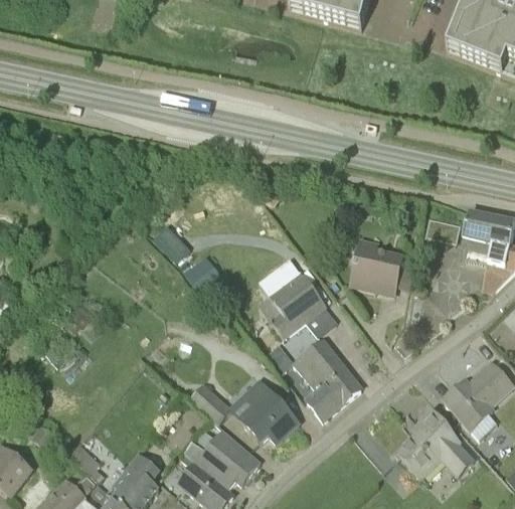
[(292,0),(289,11),(361,30),(368,0),(292,0)]
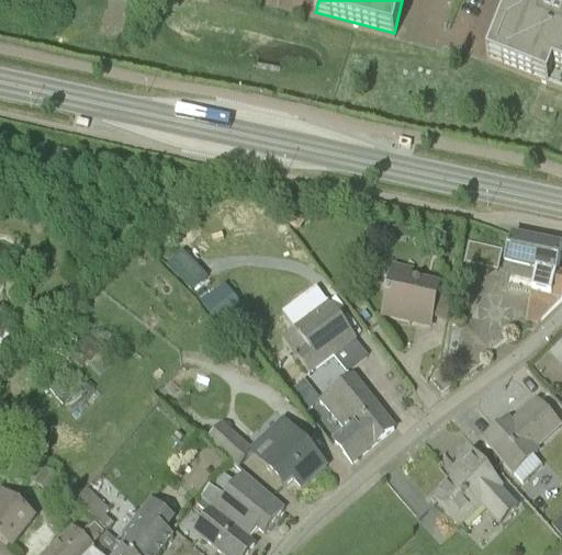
[(509,0),(486,56),(561,86),(561,0),(509,0)]
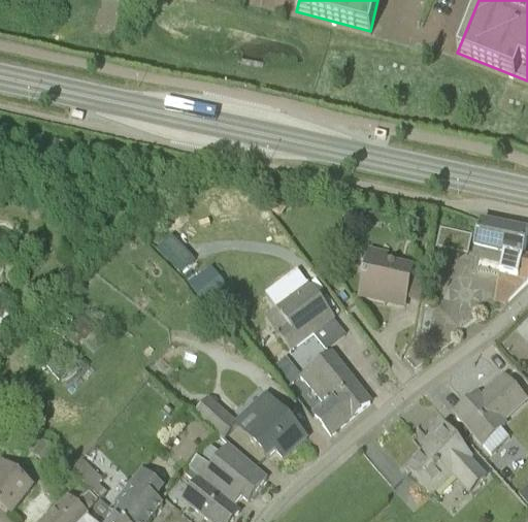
[(283,193),(273,203),(281,210),(291,201),(283,193)]
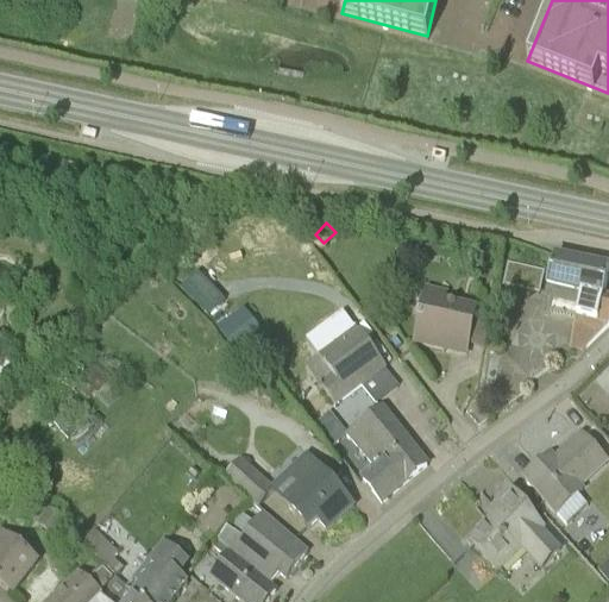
[(478,250),(470,257),(481,269),(489,261),(478,250)]
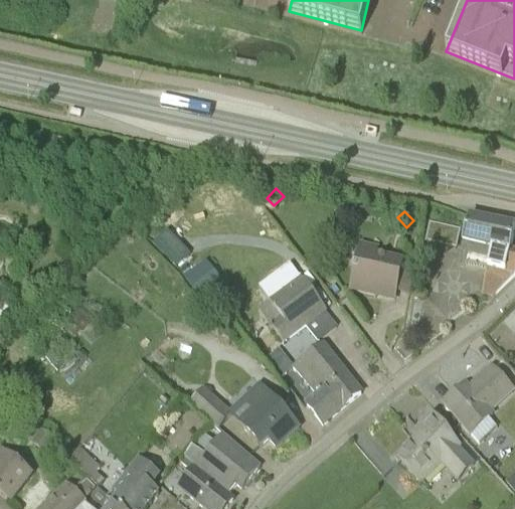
[(481,291),(491,294),(513,273),(514,270),(514,248),(509,247),(514,224),(469,214),(464,237),(494,244),(489,265),(492,266),(485,272),(481,291)]
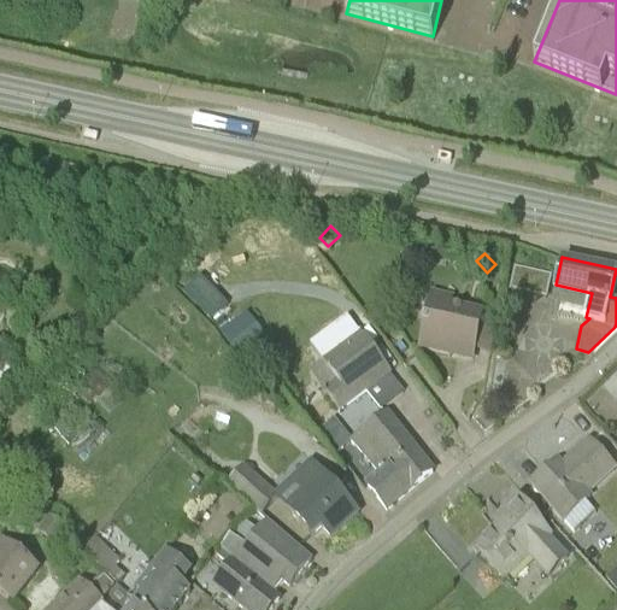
[(198,271),(182,288),(210,316),(227,299),(198,271)]
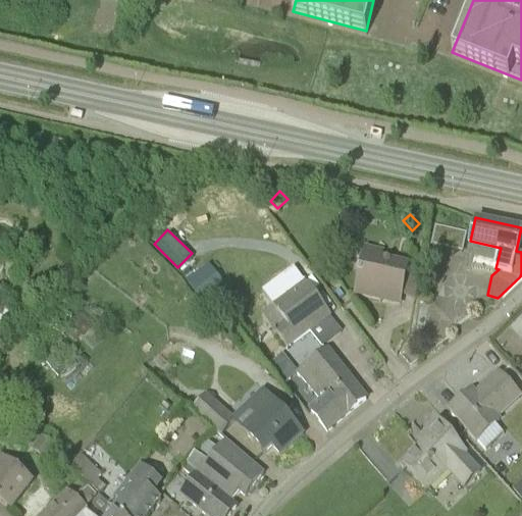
[(401,294),(408,262),(379,256),(378,263),(361,260),(355,290),(379,295),(380,292),(383,290),(401,294)]
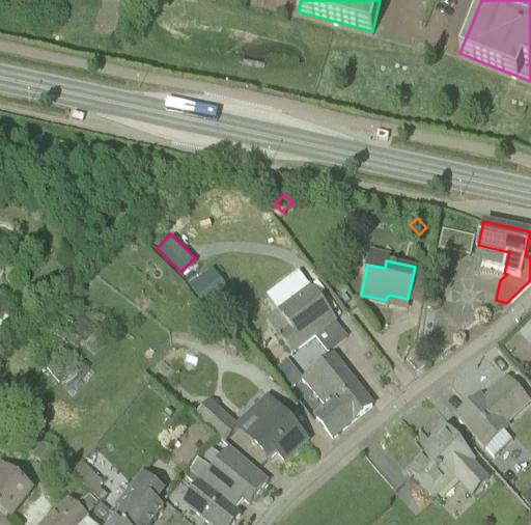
[(206,301),(226,285),(218,275),(198,288),(206,301)]
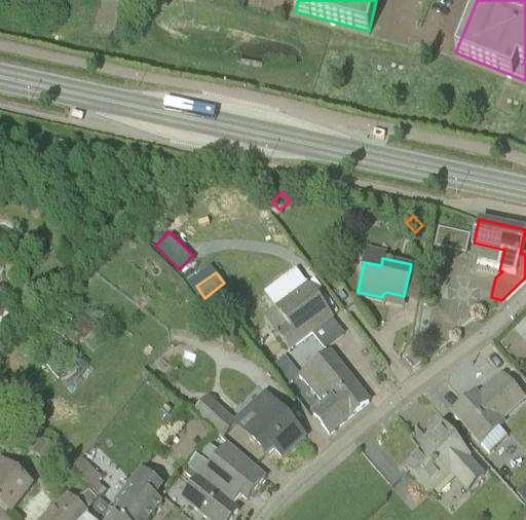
[(238,304),(241,294),(233,291),(230,302),(238,304)]
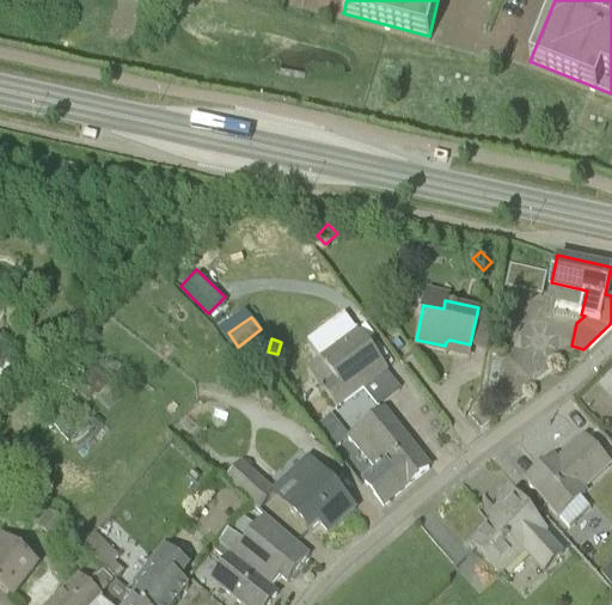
[(372,343),(322,383),(336,402),(387,364),(372,343)]
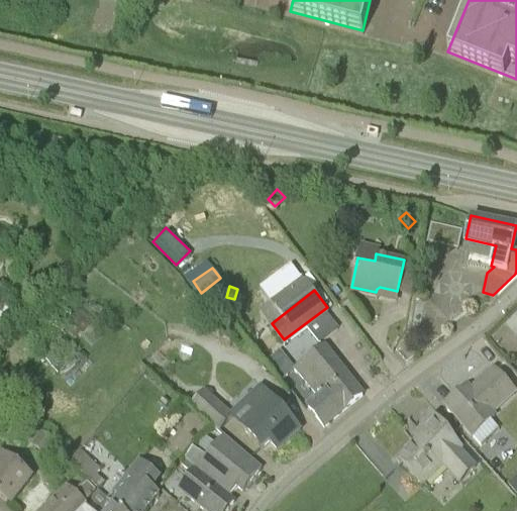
[(308,406),(323,423),(363,392),(325,343),(295,367),(319,396),(308,406)]
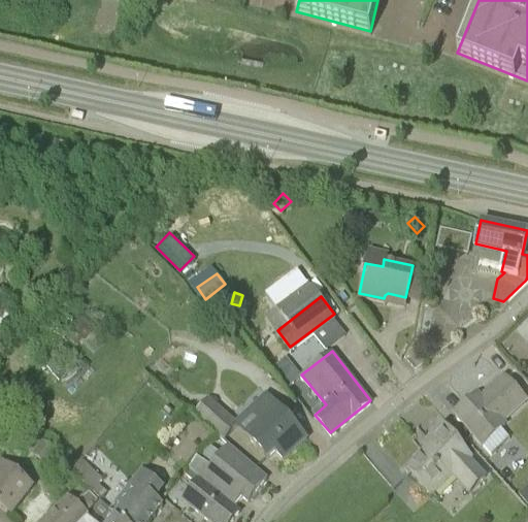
[(90,362),(84,355),(77,360),(83,367),(90,362)]
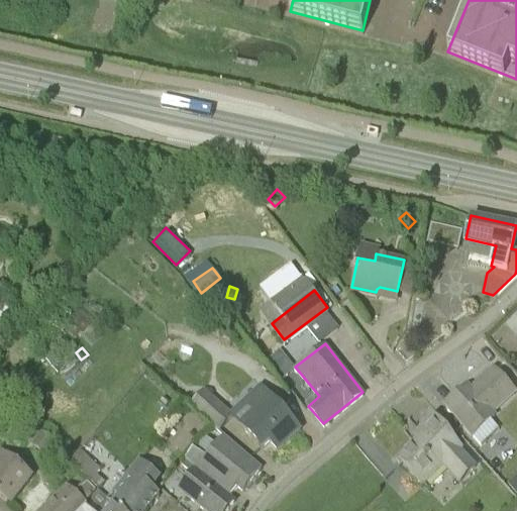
[(468,384),(445,404),(473,434),(495,413),(492,409),(514,387),(493,366),(470,387),(468,384)]
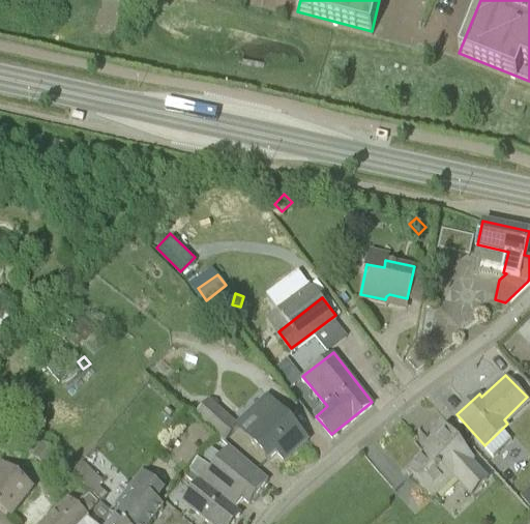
[(223,439),(238,421),(209,397),(194,414),(223,439)]
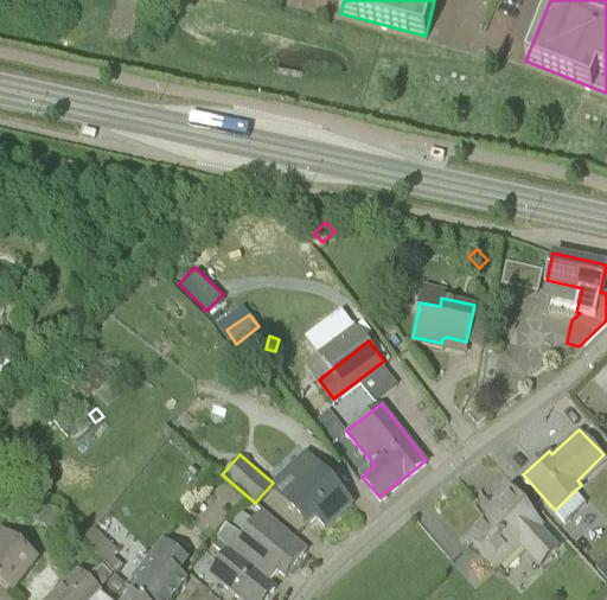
[(325,523),(352,499),(321,467),(287,500),(307,522),(317,514),(325,523)]
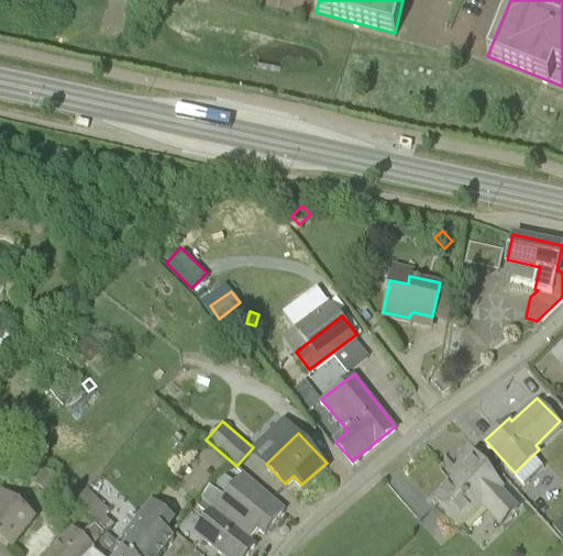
[(434,496),(450,511),(460,522),(481,503),(500,522),(519,504),(501,487),(503,486),(472,452),(457,465),(462,470),(434,496)]
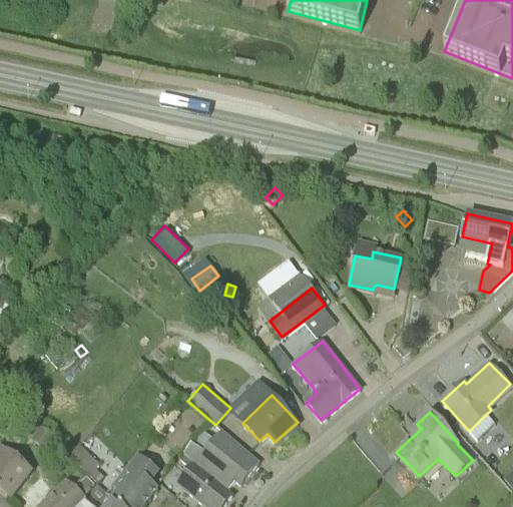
[(41,427),(32,437),(45,447),(51,439),(49,437),(51,435),(41,427)]
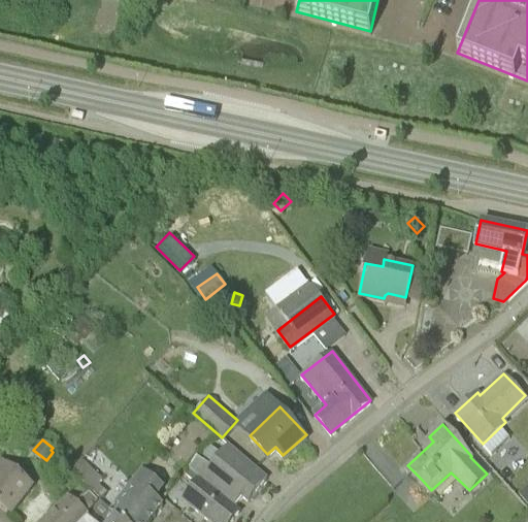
[(198,457),(191,465),(190,466),(202,477),(233,502),(241,493),(248,498),(266,475),(229,439),(220,449),(209,441),(197,456),(198,457)]
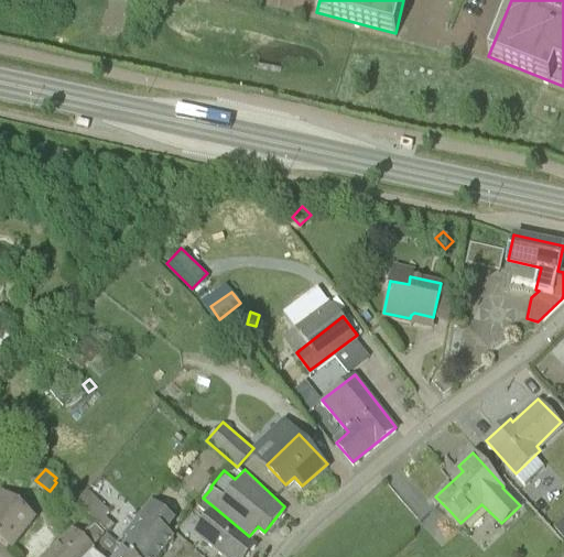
[(96,520),(107,531),(115,523),(104,513),(110,506),(90,489),(77,502),(96,520)]
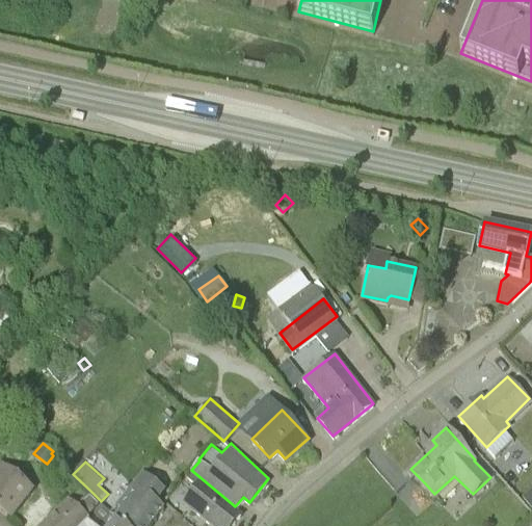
[(0,506),(10,515),(30,489),(0,464),(0,506)]
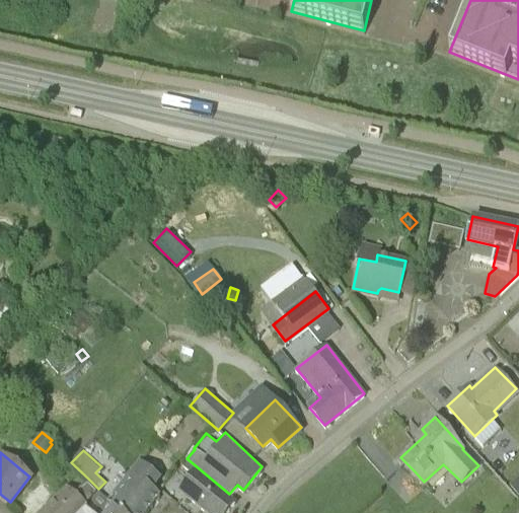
[(229,494),(199,468),(187,458),(182,463),(194,473),(180,489),(210,512),(223,512),(236,499),(229,494)]
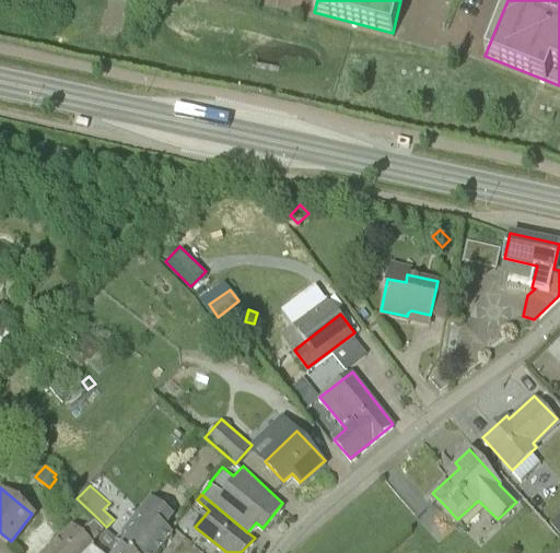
[(173,513),(151,495),(124,530),(131,538),(126,543),(125,545),(135,552),(153,552),(172,530),(164,524),(173,513)]
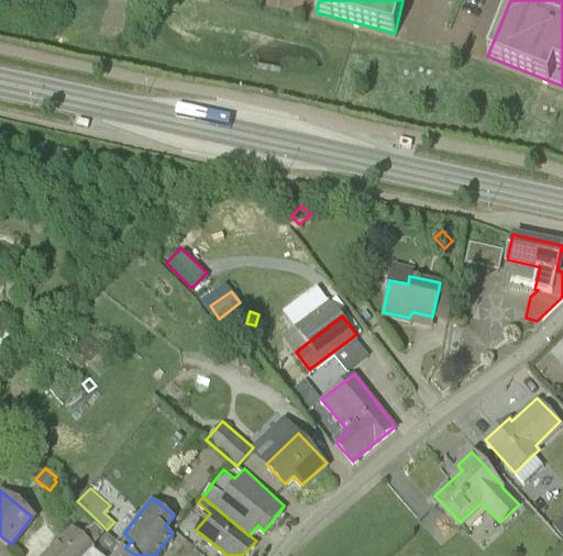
[(81,555),(107,530),(97,520),(95,519),(81,534),(70,525),(43,555),(81,555)]
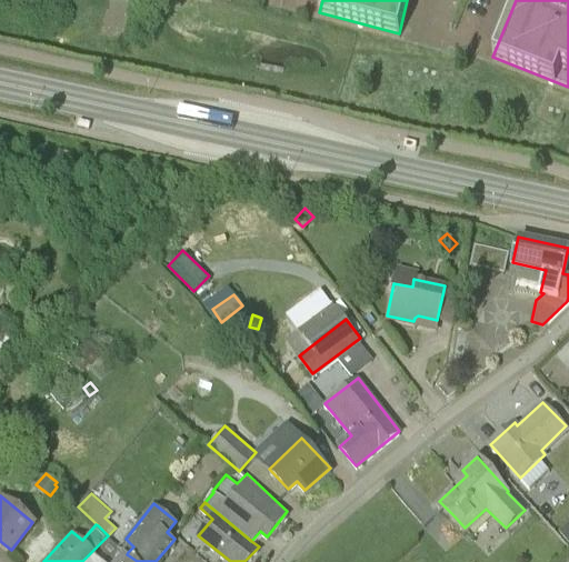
[(109,535),(108,535),(82,561),(107,561),(120,547),(108,537),(109,535)]
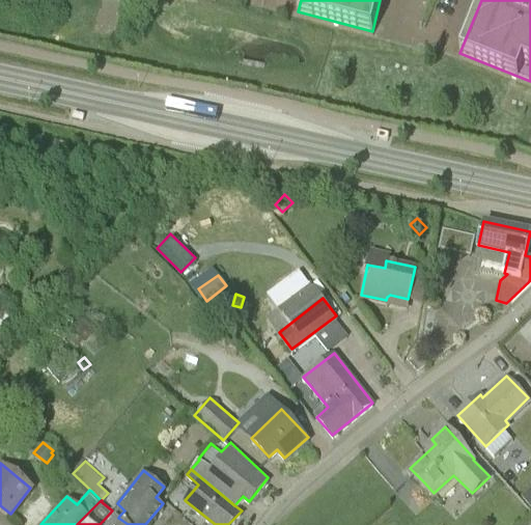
[(119,516),(112,510),(100,524),(128,524),(118,518),(119,516)]
